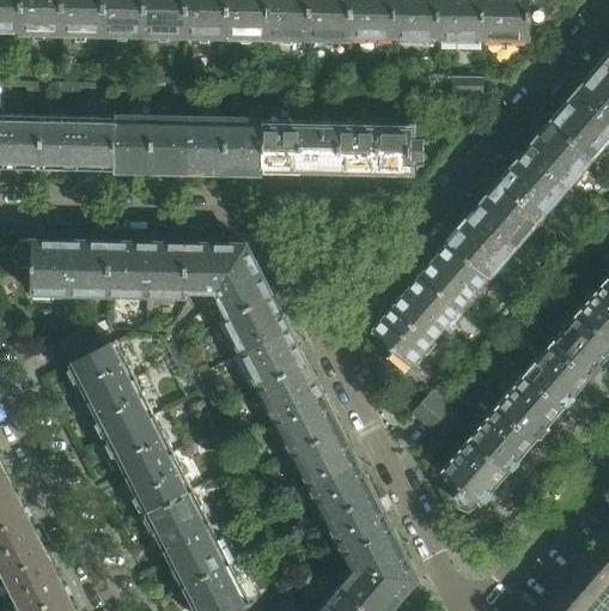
[(0,32),(19,32),(20,0),(0,0),(0,32)]
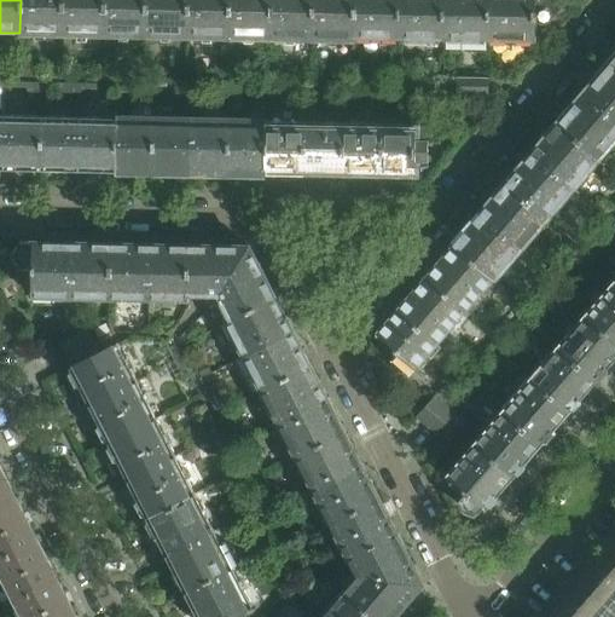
[(21,0),(19,33),(19,36),(62,36),(62,0),(21,0)]
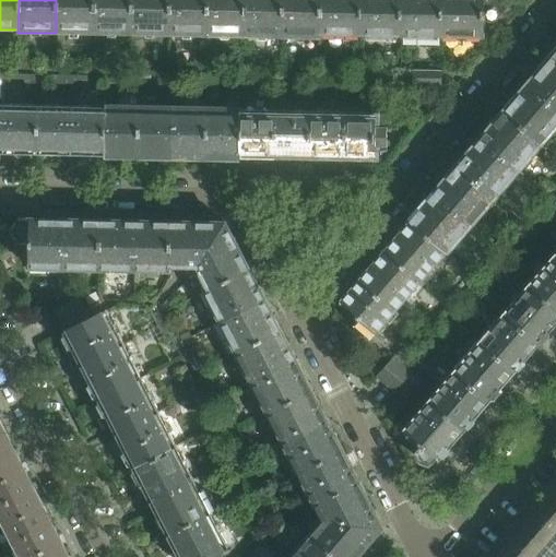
[(56,0),(56,33),(93,34),(93,0),(56,0)]
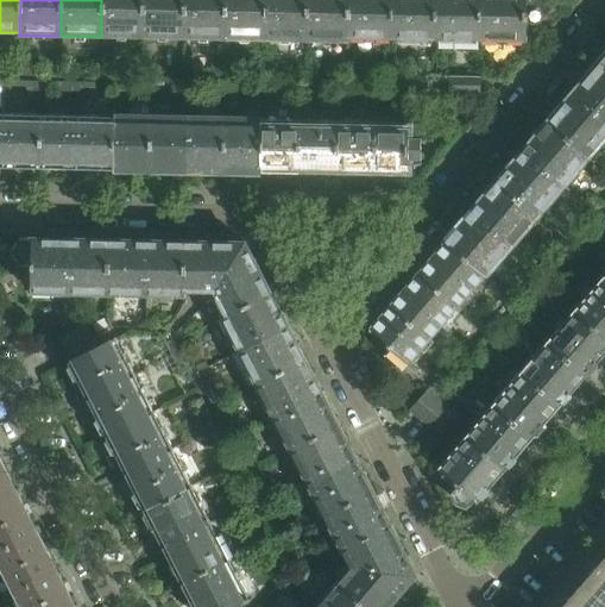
[(101,0),(101,37),(142,38),(142,0),(101,0)]
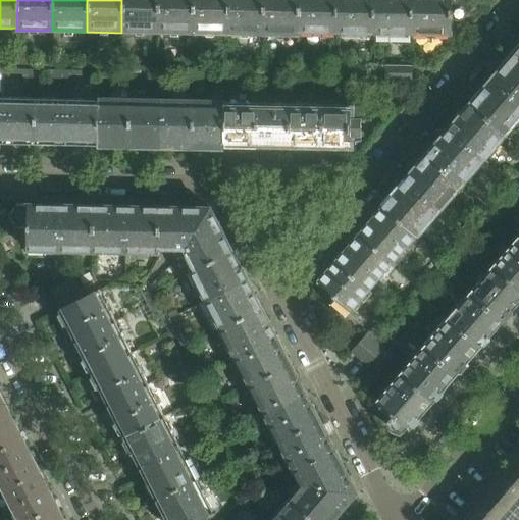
[(121,0),(121,33),(156,33),(156,0),(121,0)]
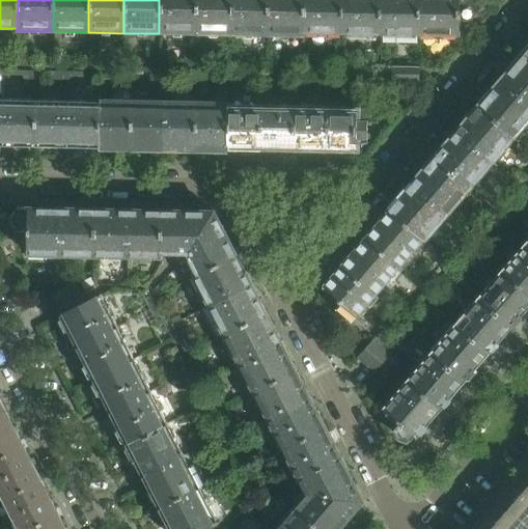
[(159,0),(159,33),(195,34),(195,0),(159,0)]
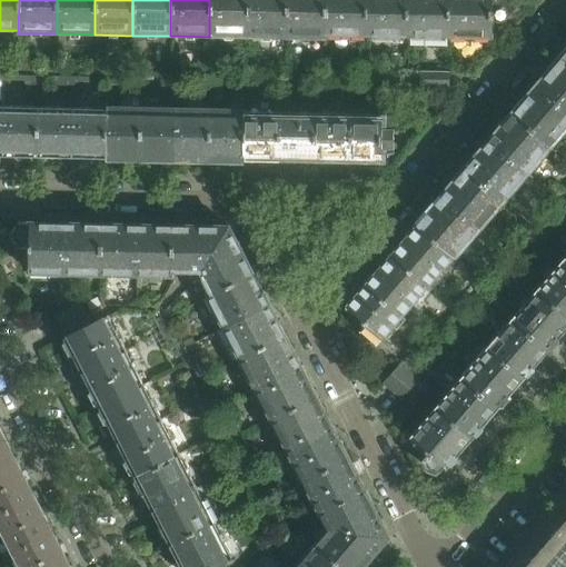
[(209,0),(209,37),(247,38),(247,0),(209,0)]
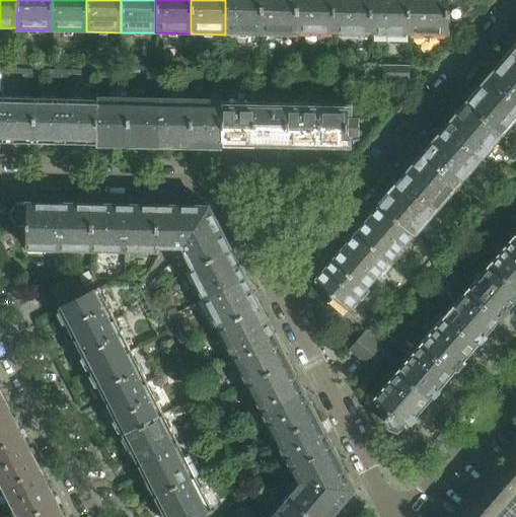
[(225,0),(225,34),(260,35),(261,0),(225,0)]
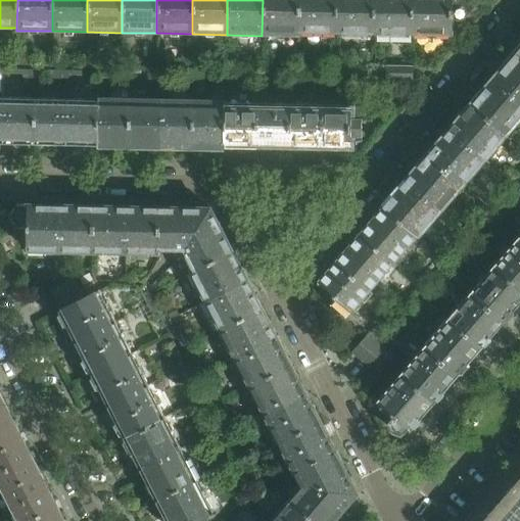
[(263,0),(262,36),(296,36),(296,33),(296,0),(263,0)]
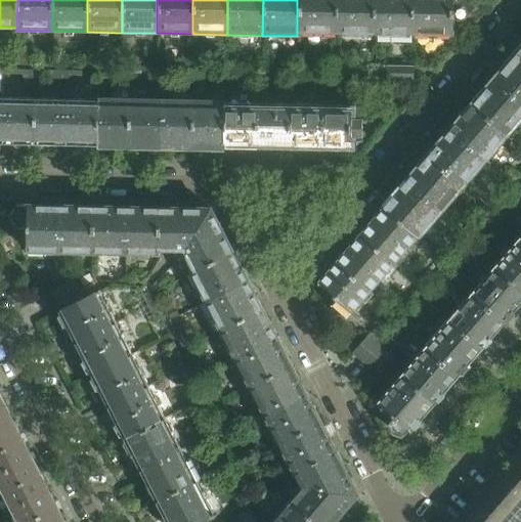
[(297,0),(297,33),(334,34),(334,0),(297,0)]
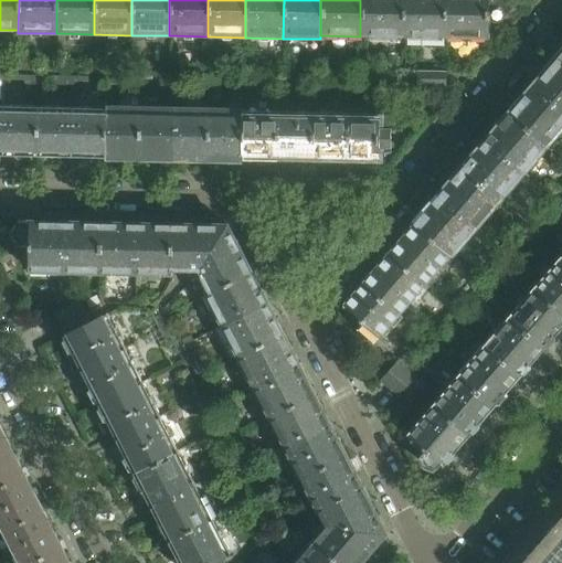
[(360,0),(360,36),(401,36),(401,0),(360,0)]
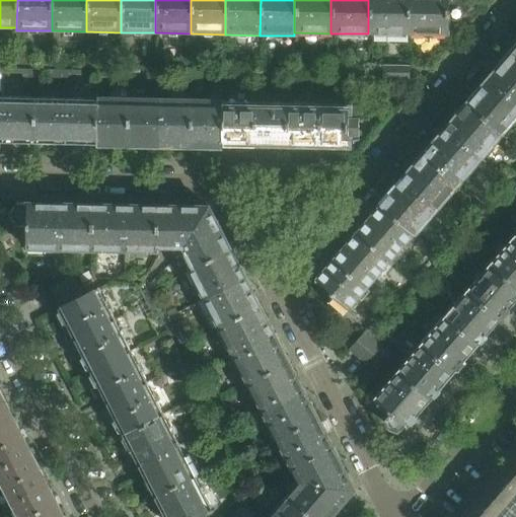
[(368,0),(368,33),(406,34),(406,0),(368,0)]
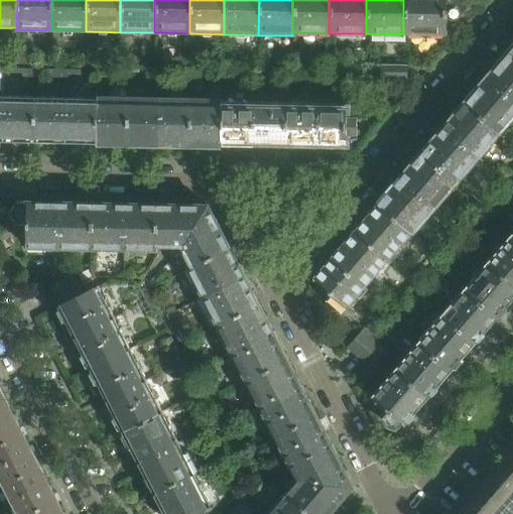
[(403,0),(403,34),(443,34),(443,22),(454,23),(454,20),(457,20),(467,9),(459,0),(403,0)]
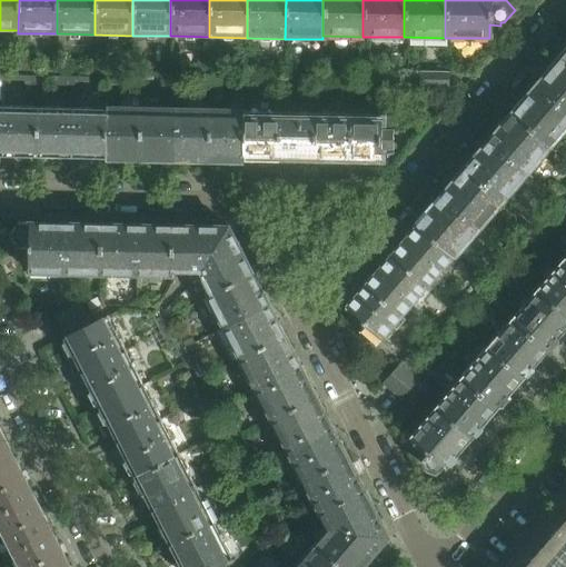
[(565,46),(555,58),(565,67),(565,46)]
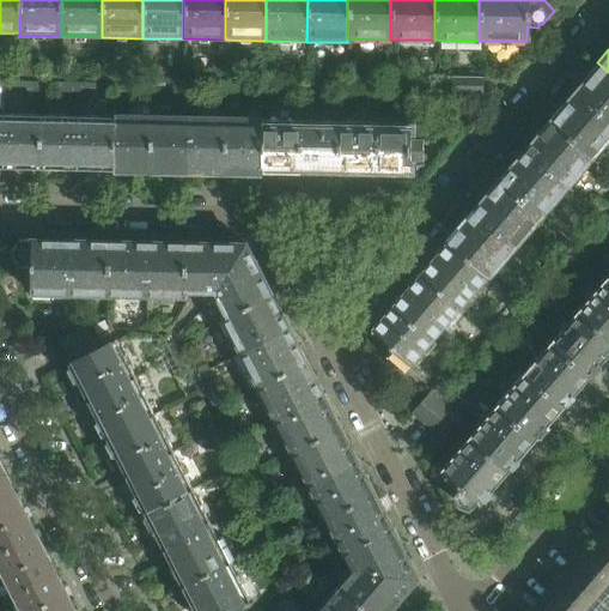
[(113,60),(102,60),(102,82),(113,82),(113,60)]
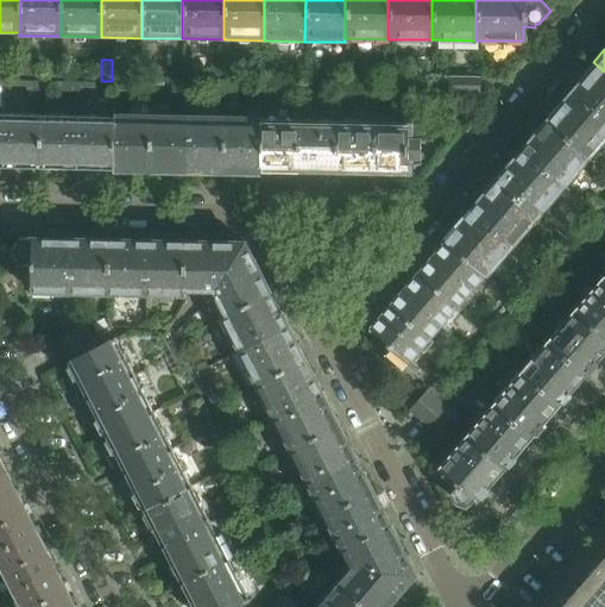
[(604,72),(593,62),(577,82),(579,85),(571,94),(604,124),(604,72)]
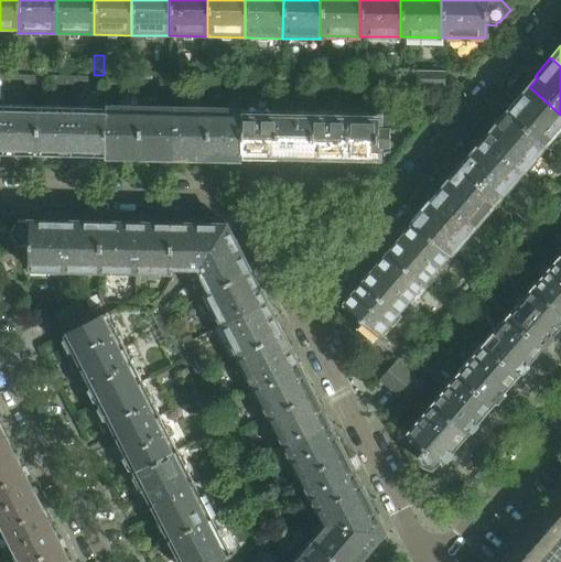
[(291,65),(288,65),(282,65),(281,77),(290,77),(291,65)]
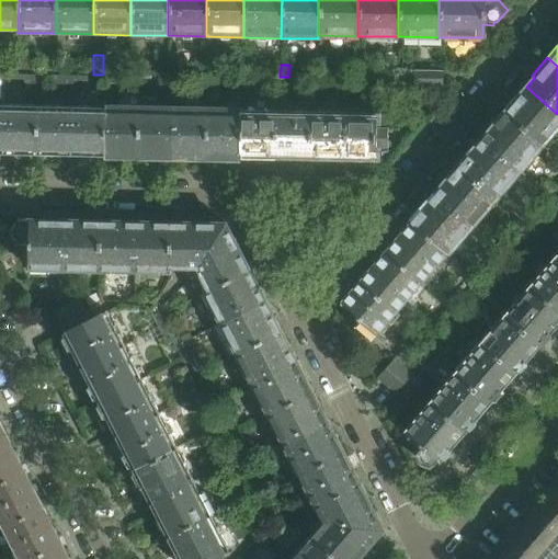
[(412,88),(440,89),(440,73),(412,73),(412,88)]
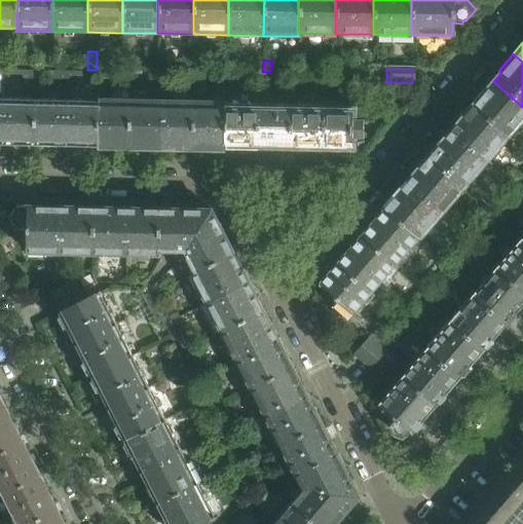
[(67,73),(63,73),(52,73),(52,77),(51,77),(51,83),(67,83),(67,73)]
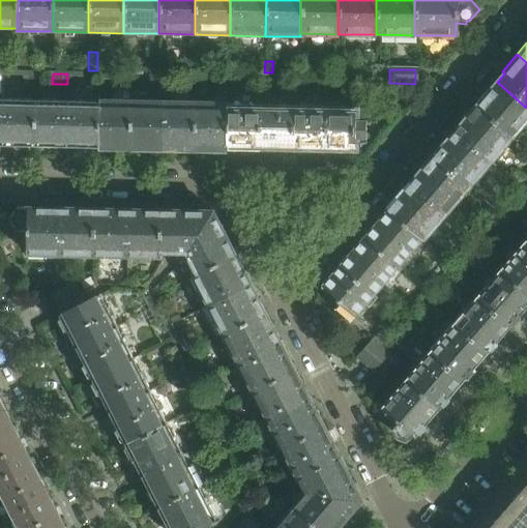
[(526,116),(526,108),(497,82),(491,89),(489,87),(473,106),(475,108),(509,137),(526,116)]
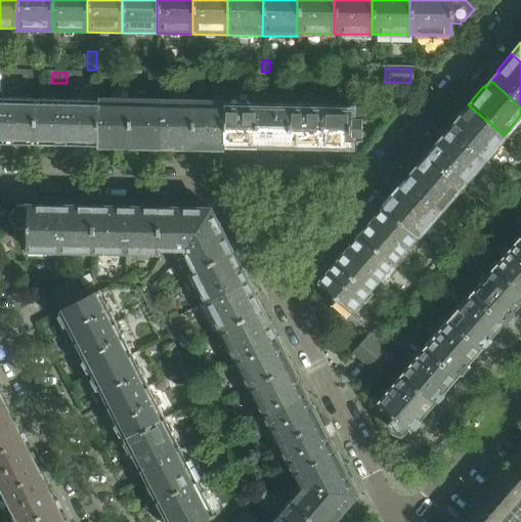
[(34,101),(3,100),(2,145),(33,145),(34,101)]
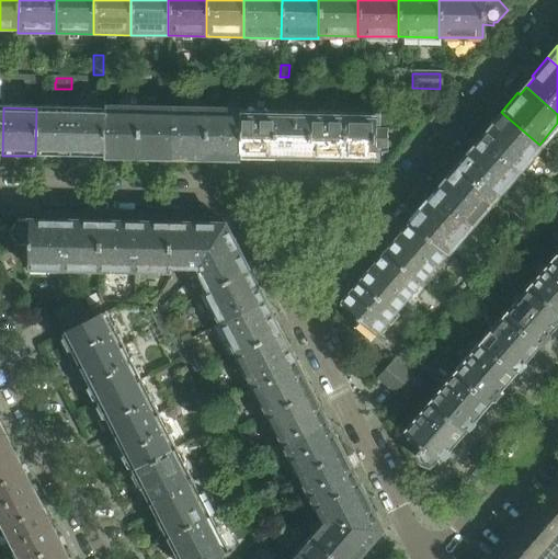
[(70,109),(36,109),(35,156),(69,157),(70,109)]
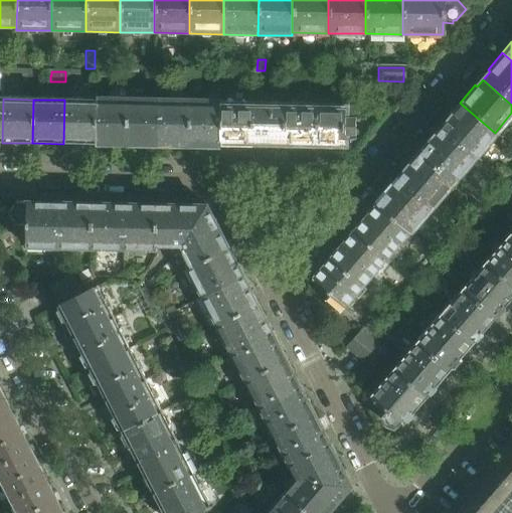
[(97,101),(64,100),(63,144),(96,145),(97,101)]
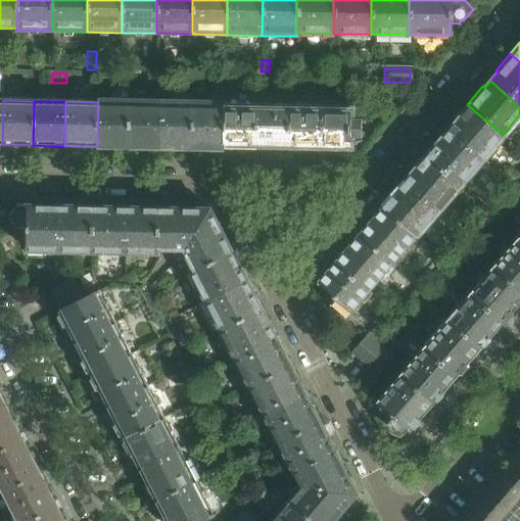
[(130,102),(98,102),(97,147),(129,147),(130,102)]
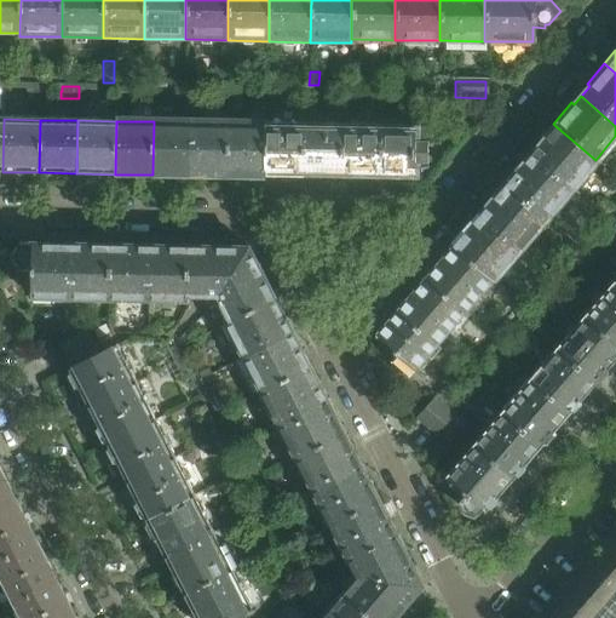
[(190,122),(154,121),(153,175),(189,176),(190,122)]
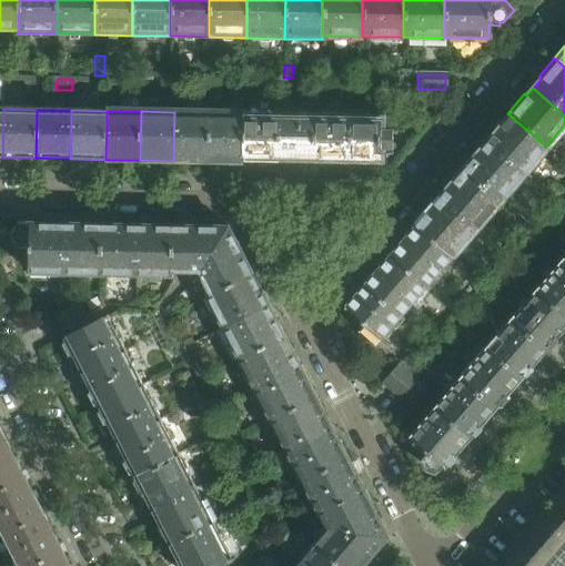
[(208,113),(174,112),(173,161),(207,162),(208,113)]
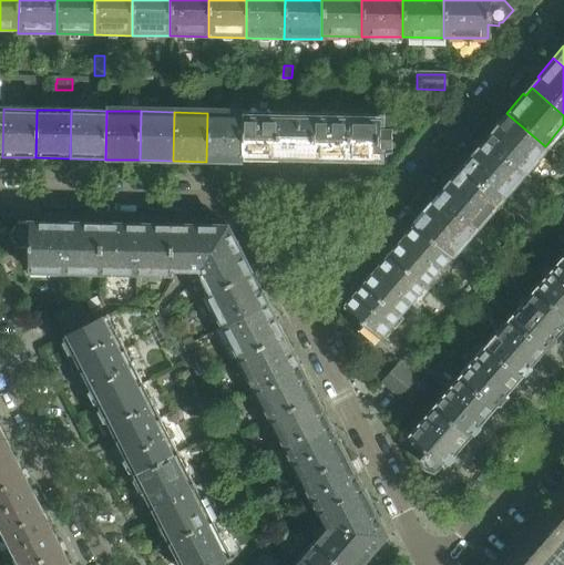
[(243,113),(207,113),(206,162),(242,162),(243,113)]
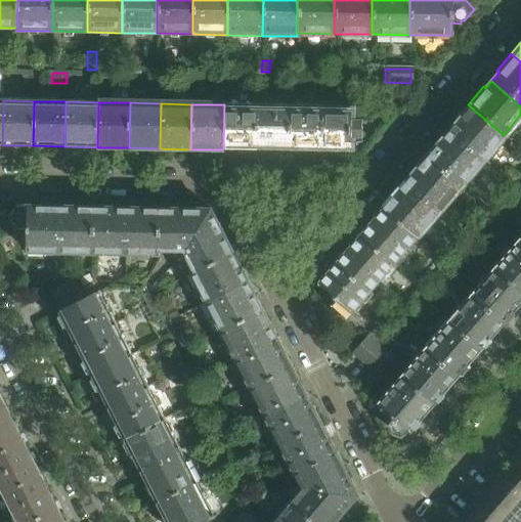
[(257,105),(224,104),(223,149),(256,150),(257,105)]
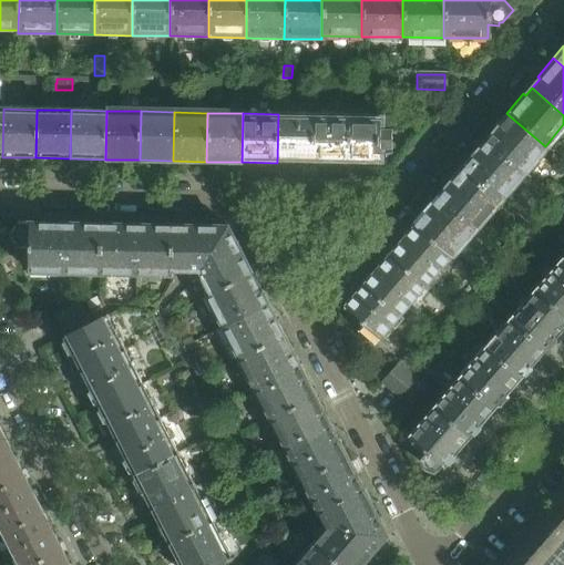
[(545,146),(509,115),(506,113),(490,132),(492,134),(485,142),(522,174),(545,146)]
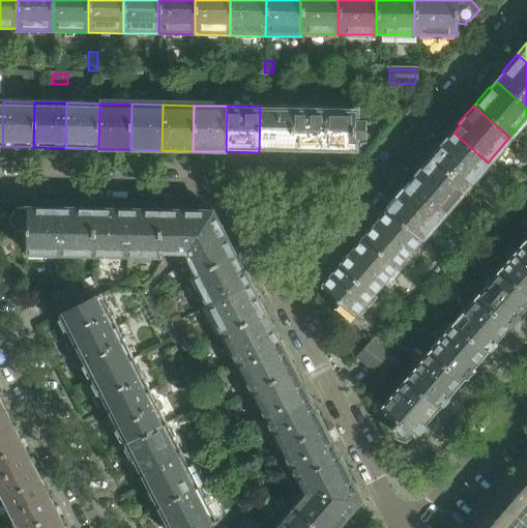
[(293,108),(260,107),(259,152),(292,152),(293,108)]
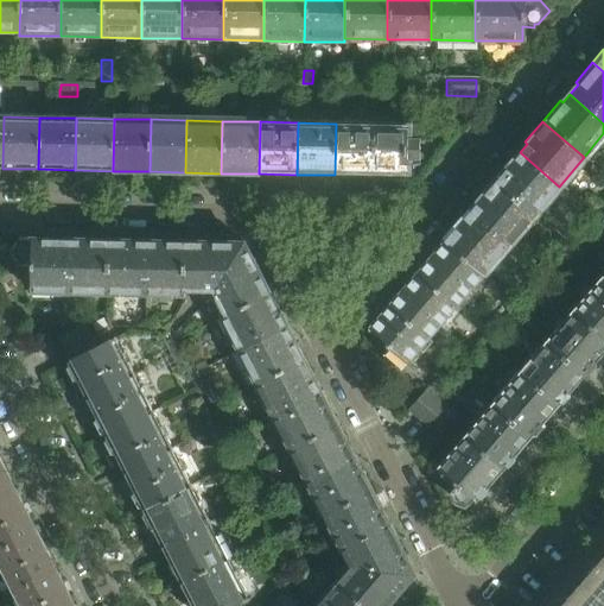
[(373,124),(336,124),(335,175),(372,176),(373,124)]
